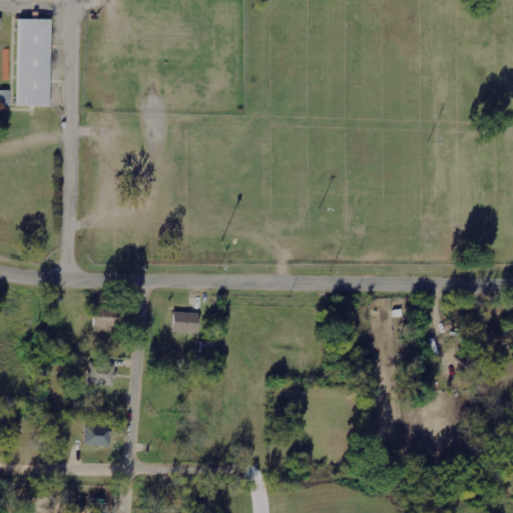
[(16,21),(16,107),(48,107),(49,21),(16,21)]
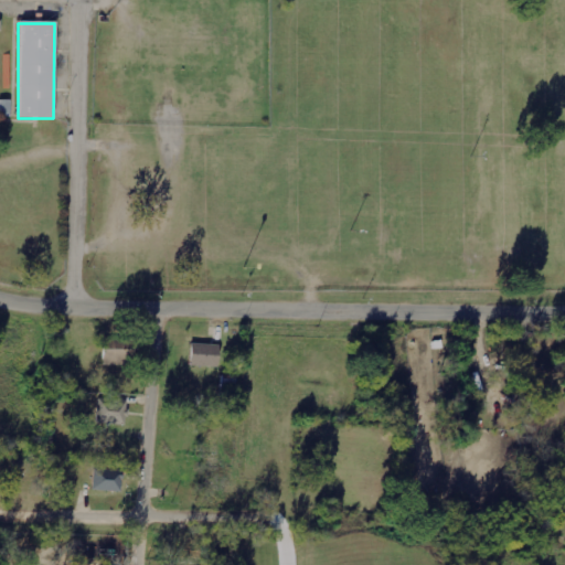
[(131,350),(125,350),(125,339),(104,340),(104,366),(132,365),(131,350)]
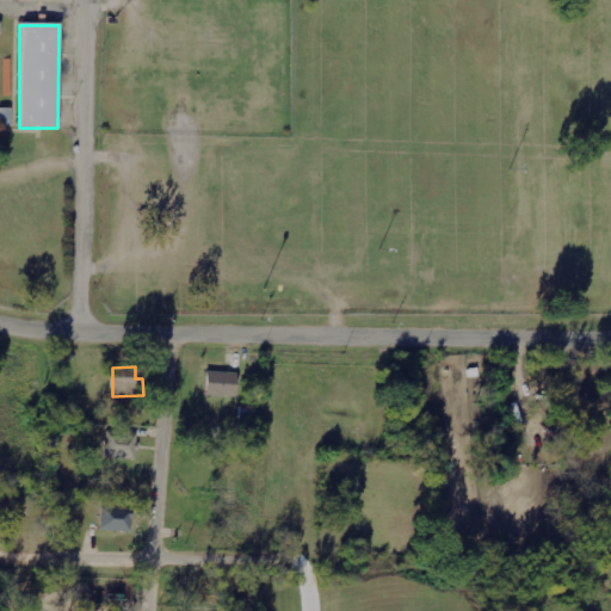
[(236,372),(207,371),(205,395),(236,396),(236,372)]
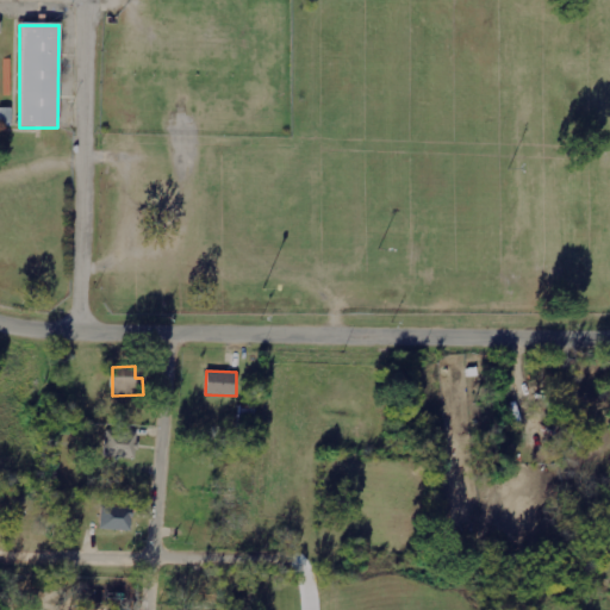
[(137,431),(106,430),(105,458),(137,459),(137,431)]
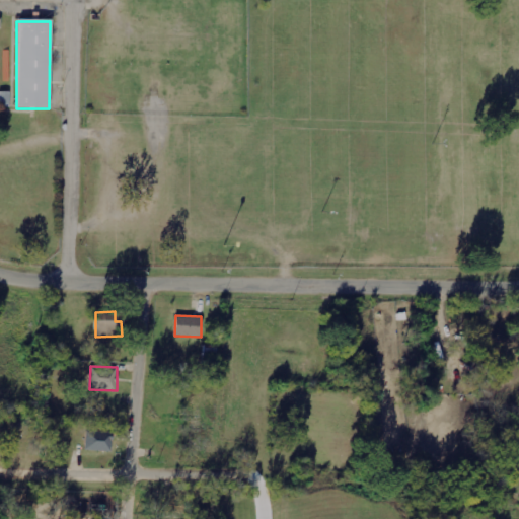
[(113,432),(86,431),(85,450),(112,451),(113,432)]
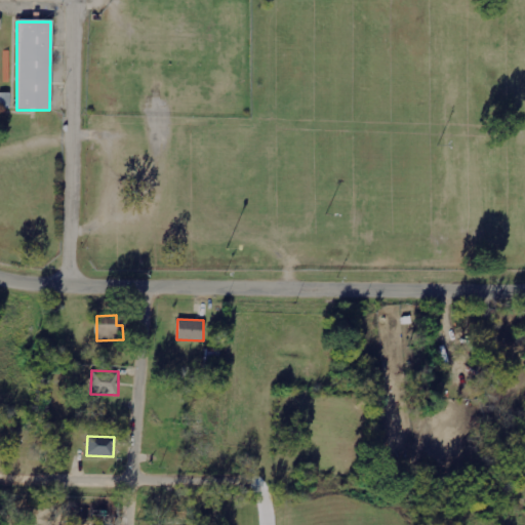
All buildings are outlined.
